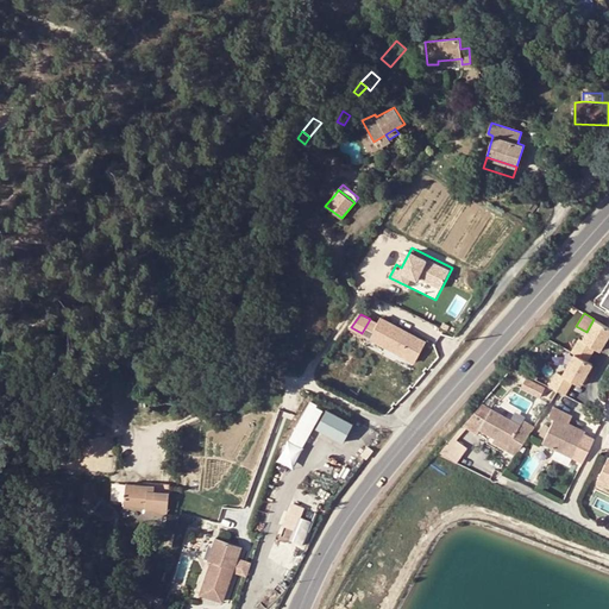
[(370,319),(362,333),(415,362),(426,341),(381,318),(377,324),(370,319)]
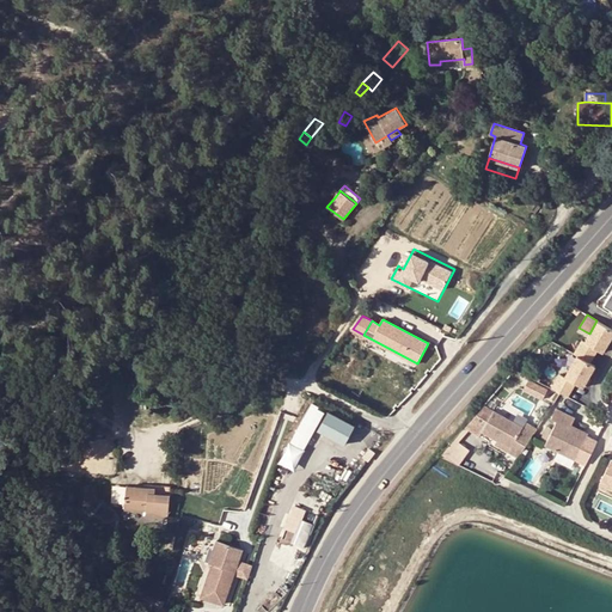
[(574,354),(576,356),(589,363),(598,349),(601,353),(611,335),(611,329),(597,320),(589,334),(585,342),(582,341),(574,354)]
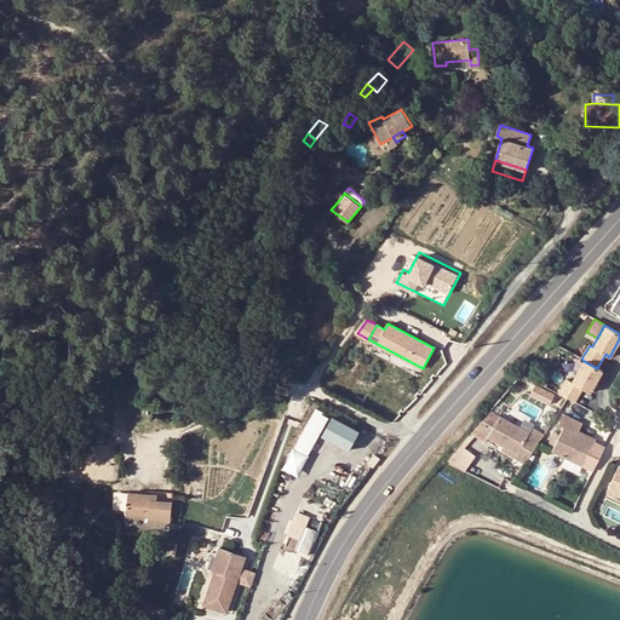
[(566,379),(557,394),(567,399),(574,402),(583,388),(590,392),(602,371),(597,368),(584,361),(572,383),(566,379)]
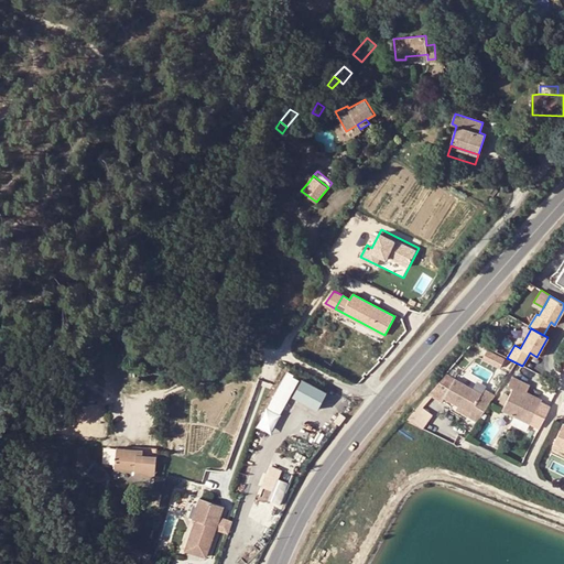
[(487,350),(483,359),(500,367),(505,358),(487,350)]
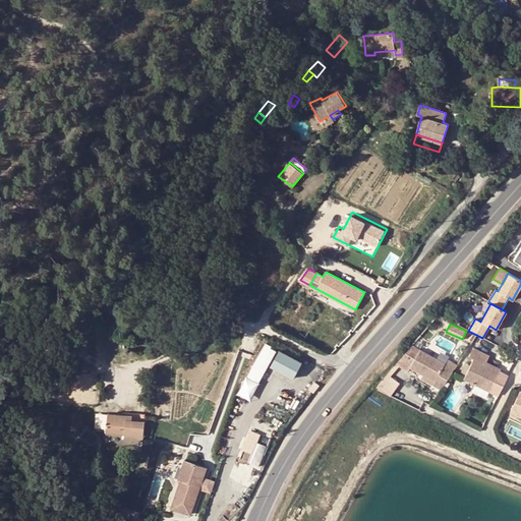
[(265,341),(241,394),(254,399),(277,347),(265,341)]
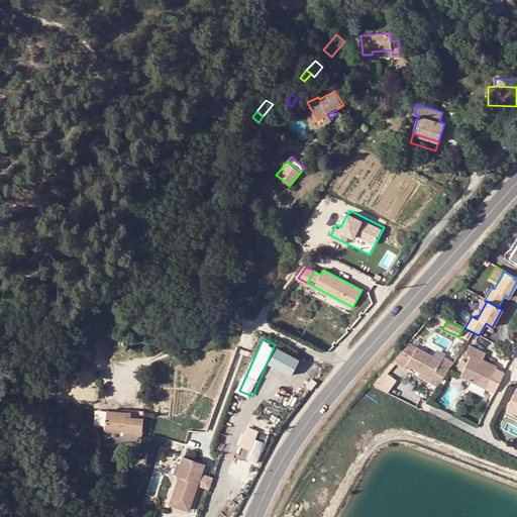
[(407,342),(393,359),(396,362),(406,368),(407,365),(421,373),(431,379),(429,382),(438,386),(453,363),(444,357),(442,362),(407,342)]
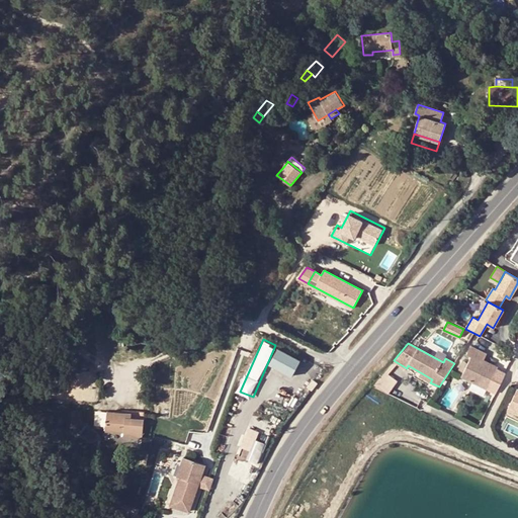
[(497,393),(507,372),(484,360),(487,353),(470,345),(467,352),(471,354),(461,374),(473,380),(488,387),(497,393)]
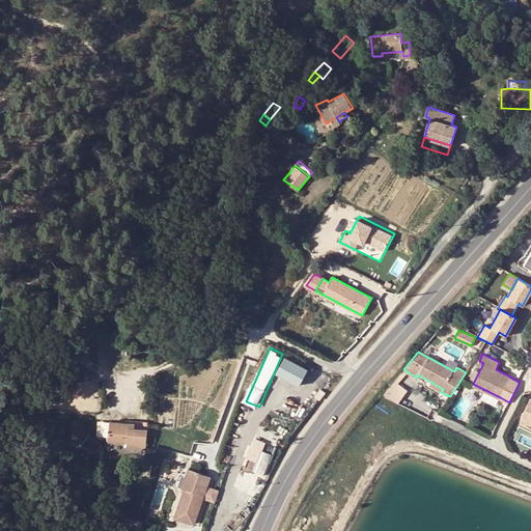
[(308,369),(284,357),(276,372),(299,385),(308,369)]
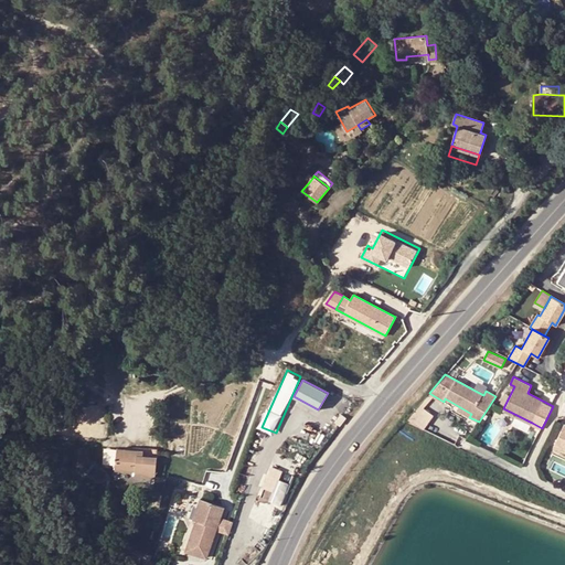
[(429,393),(418,405),(422,408),(433,395),(429,393)]
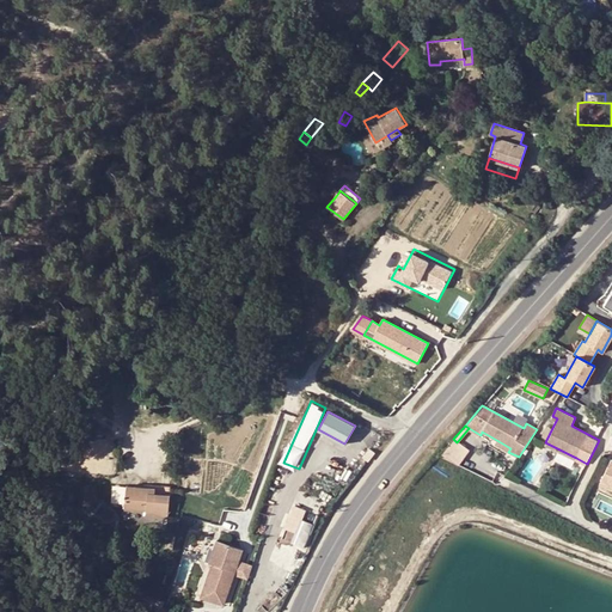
[(453,464),(465,450),(457,442),(453,439),(439,457),(453,464)]
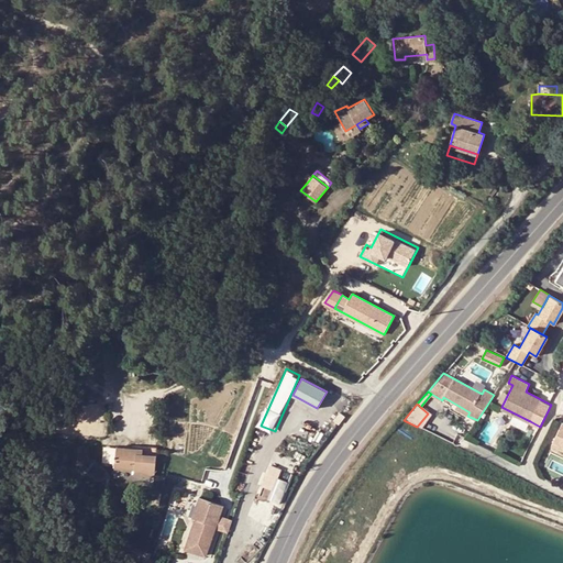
[(467,416),(470,412),(459,406),(456,409),(467,416)]
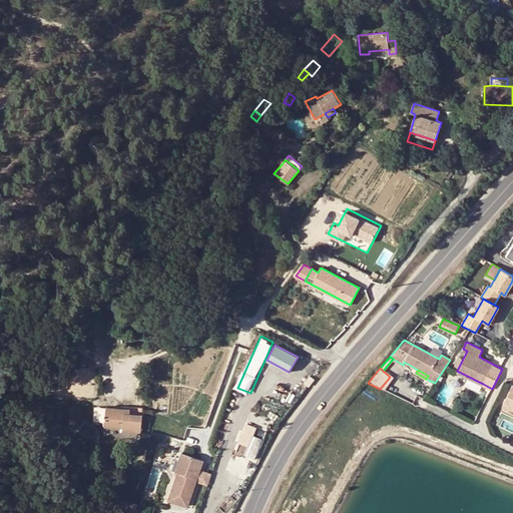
[(310,376),(304,384),(308,387),(314,380),(310,376)]
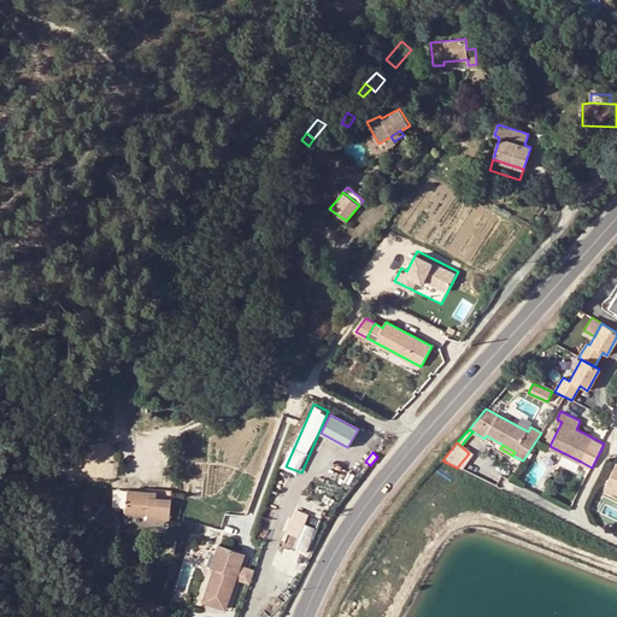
[(581,462),(564,453),(562,459),(577,468),(581,462)]
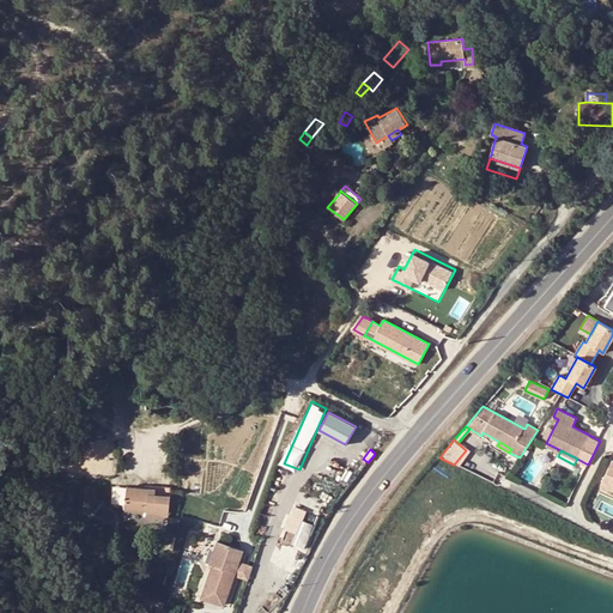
[(612,460),(612,461),(601,484),(612,490),(612,460)]
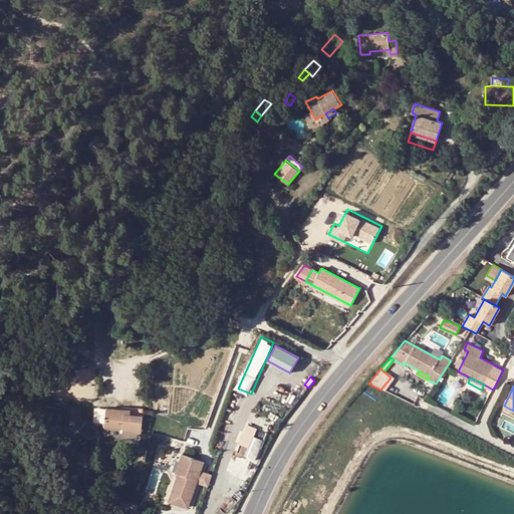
[(142,434),(143,416),(130,415),(123,415),(124,410),(106,408),(104,427),(122,428),(122,433),(142,434)]
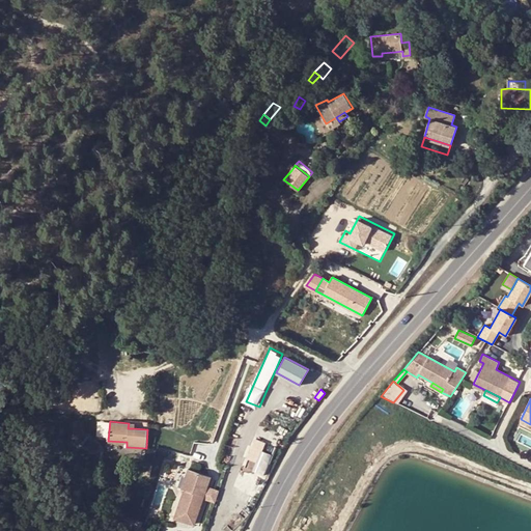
[(262,451),(253,471),(264,476),(273,456),(262,451)]
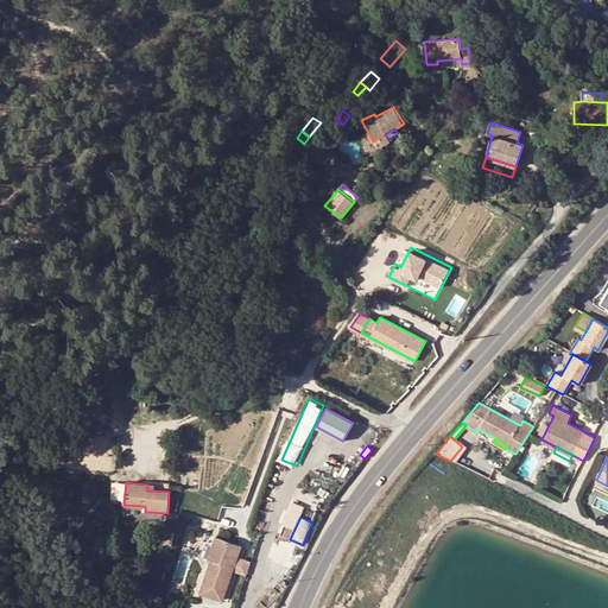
[(200,590),(221,599),(241,544),(217,536),(209,558),(211,559),(200,590)]
